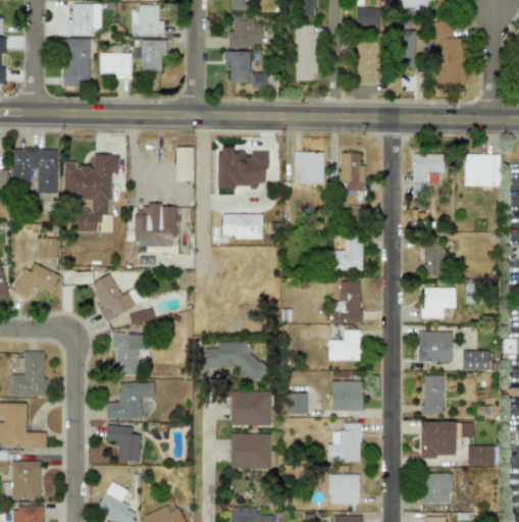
[(230,0),(230,10),(252,11),(251,0),(230,0)]
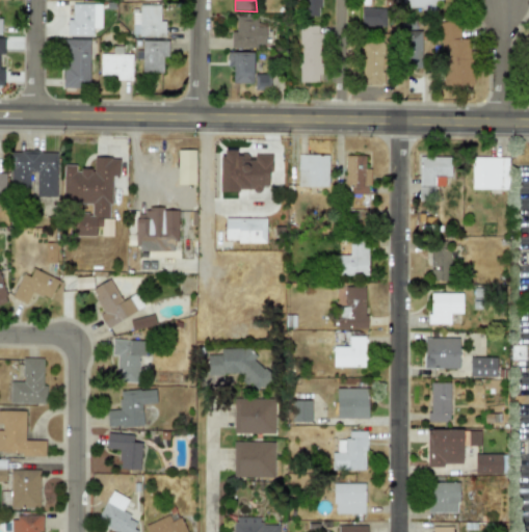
[(322,17),(322,0),(306,0),(306,16),(322,17)]
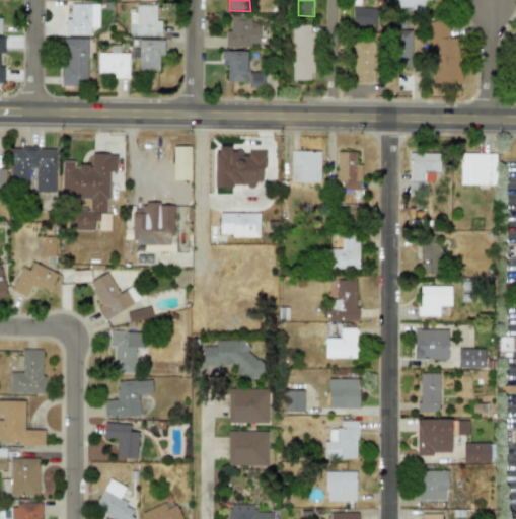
[(392,0),(393,8),(431,9),(431,0),(392,0)]
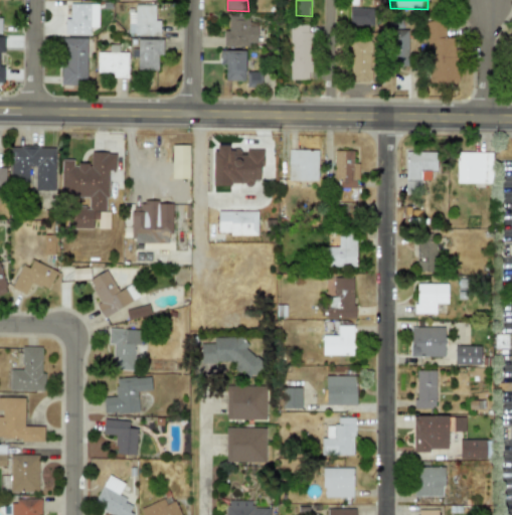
[(101,27),(101,3),(72,3),(72,18),(66,18),(66,35),(94,35),(94,27),(101,27)]
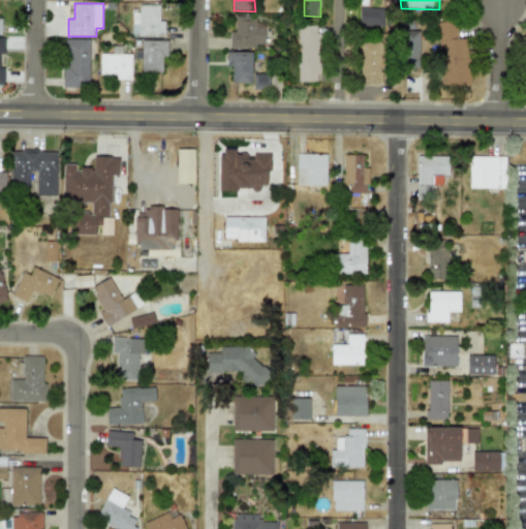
[(162,5),(141,4),(141,10),(134,9),(134,35),(166,36),(166,21),(162,21),(162,5)]
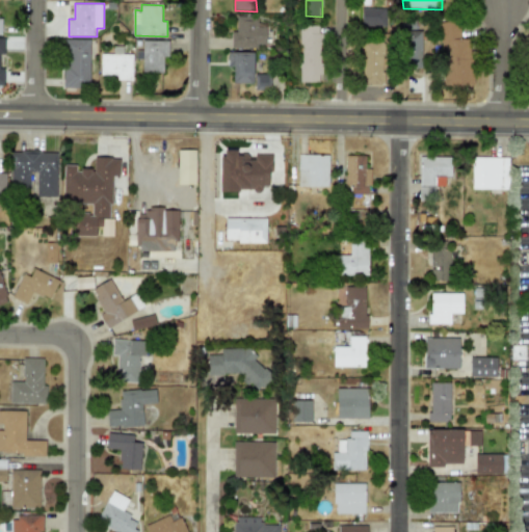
[(364,26),(389,26),(389,8),(364,7),(364,26)]
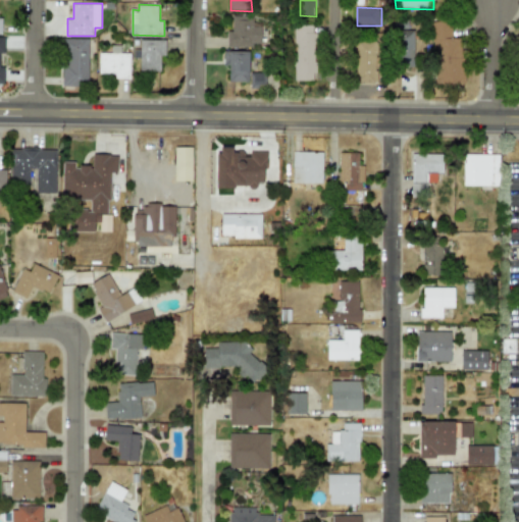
[(255,15),(234,15),(234,31),(229,31),(228,46),(263,47),(263,22),(255,22),(255,15)]
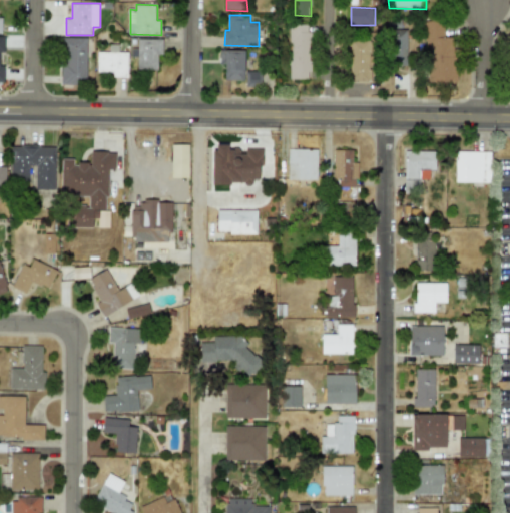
[(426,22),(430,82),(455,80),(451,20),(426,22)]
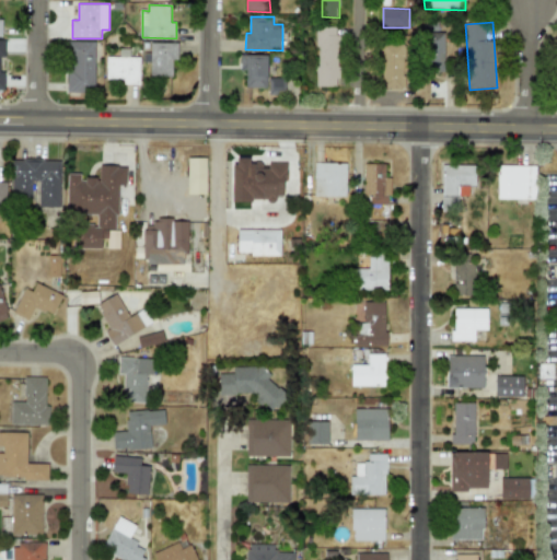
[(318,86),(341,86),(340,26),(317,26),(318,86)]
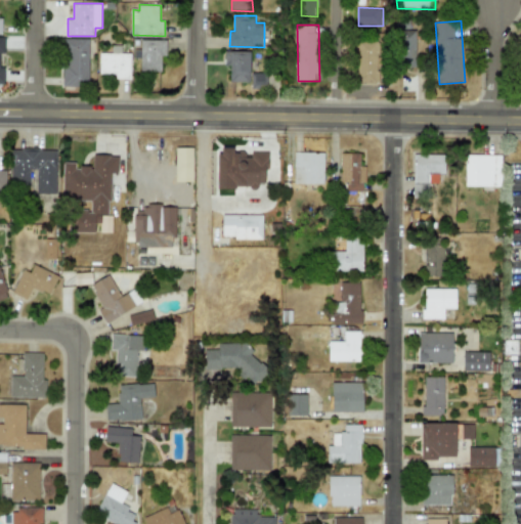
[(418,68),(418,31),(398,31),(398,68),(418,68)]
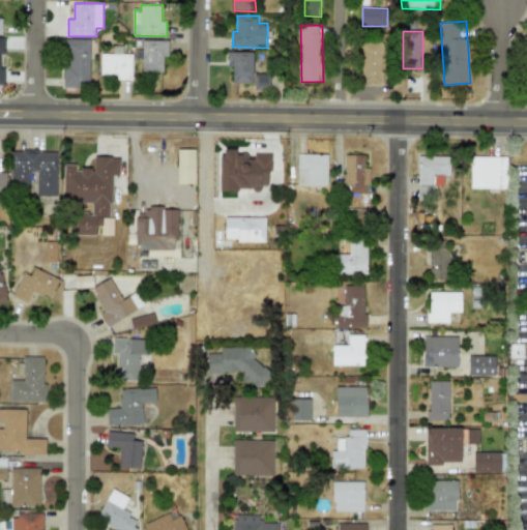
[(92,39),(65,39),(64,87),(92,88),(92,39)]
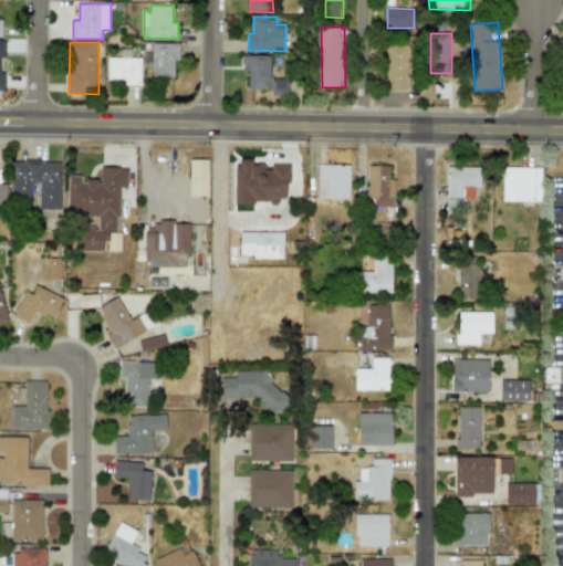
[(176,77),(176,60),(180,60),(181,43),(154,43),(154,53),(146,53),(146,64),(154,64),(154,77),(176,77)]
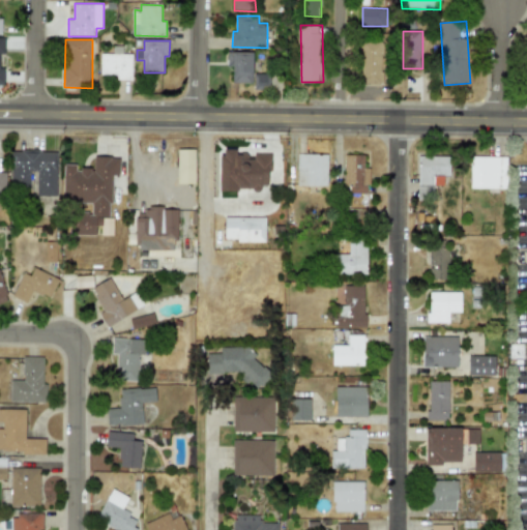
[(384,84),(385,43),(363,42),(362,84),(384,84)]
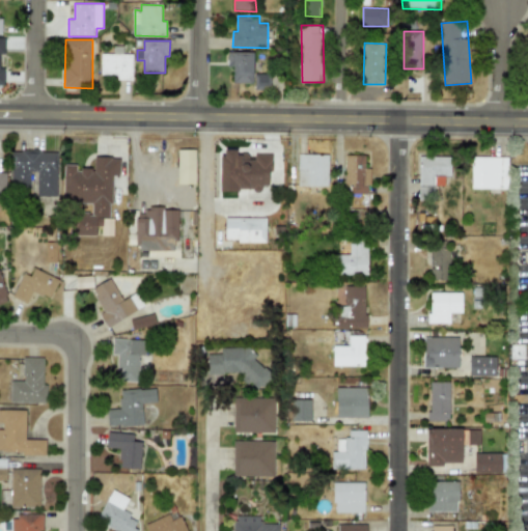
[(102,75),(118,75),(118,80),(134,81),(135,54),(126,54),(126,46),(115,46),(115,54),(103,54),(102,75)]
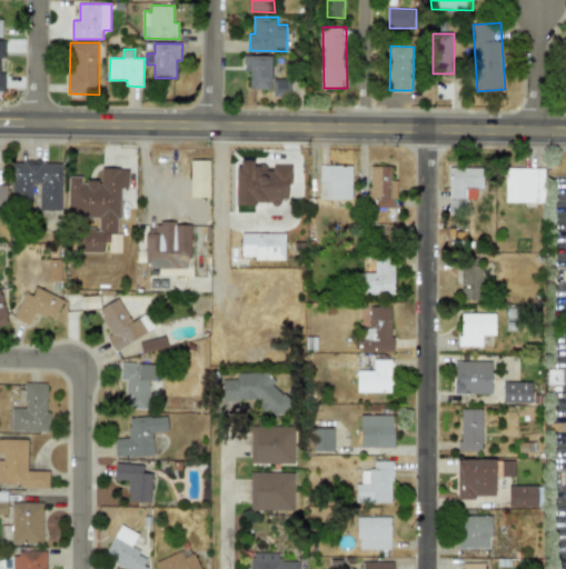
[(251,89),(274,89),(274,56),(251,56),(251,89)]
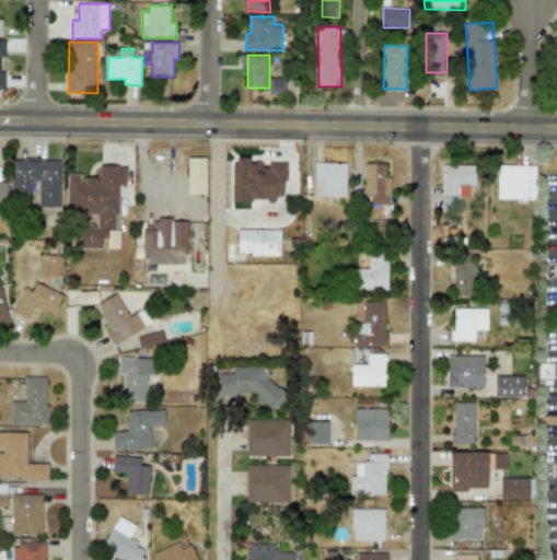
[(287,95),(287,81),(271,81),(270,95),(287,95)]
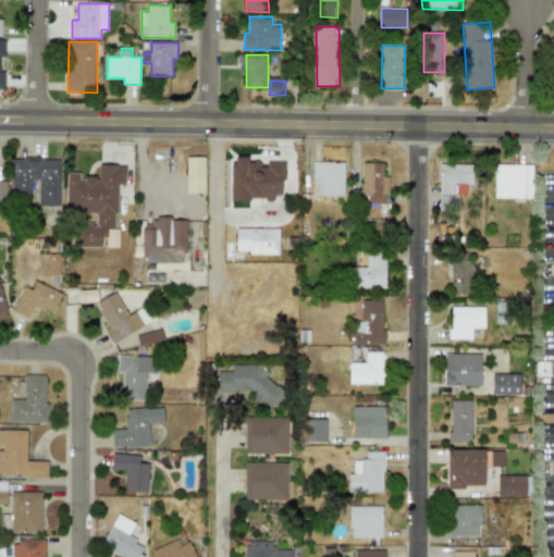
[(188,194),(208,194),(208,157),(188,157),(188,194)]
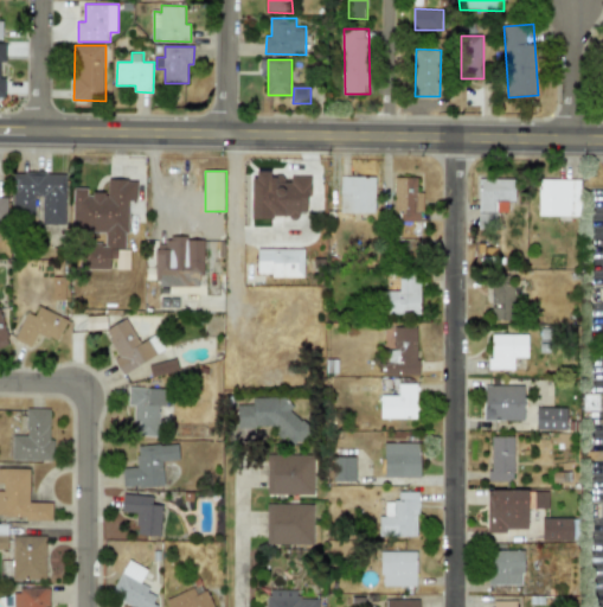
[(252,217),(310,217),(310,177),(289,176),(271,176),(271,172),(254,172),(252,217)]
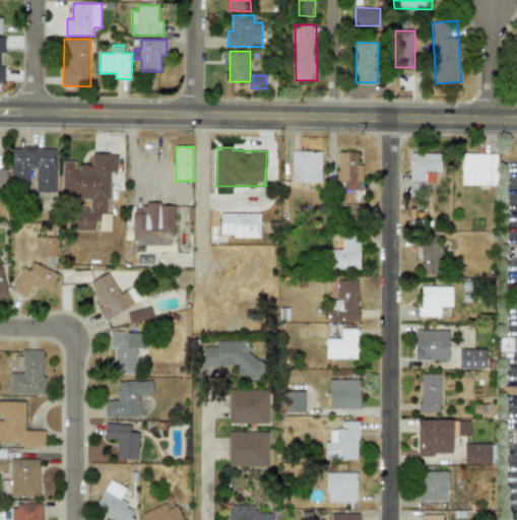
[(58,192),(58,148),(14,148),(13,186),(31,186),(31,169),(38,169),(38,192),(58,192)]
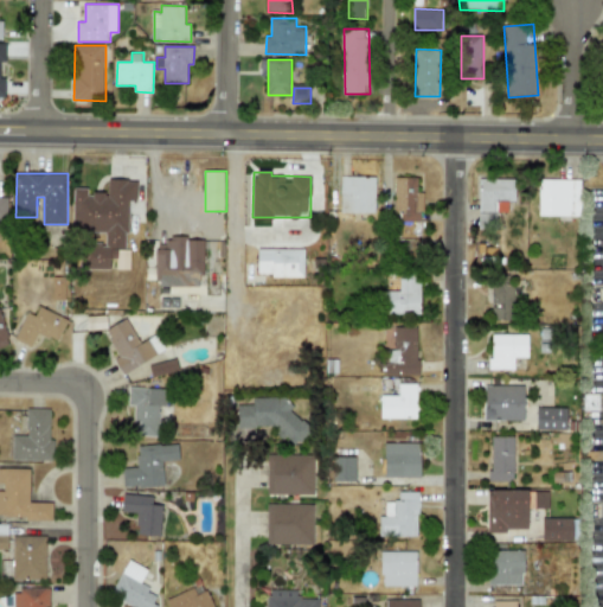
[(378,177),(342,177),(341,213),(377,213),(378,177)]
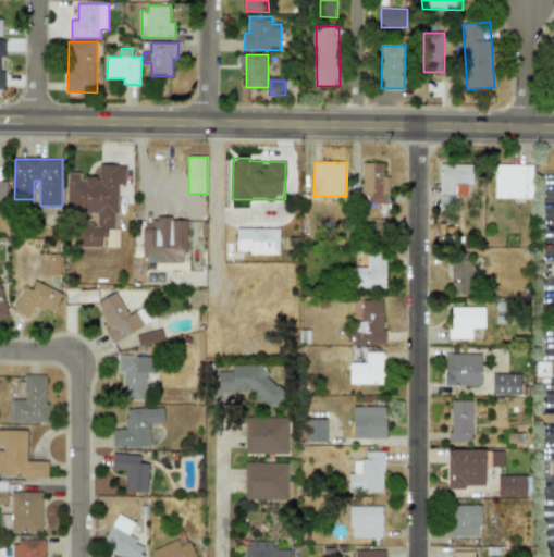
[(364,194),(368,194),(368,219),(389,219),(389,177),(384,177),(384,163),(364,163),(364,194)]
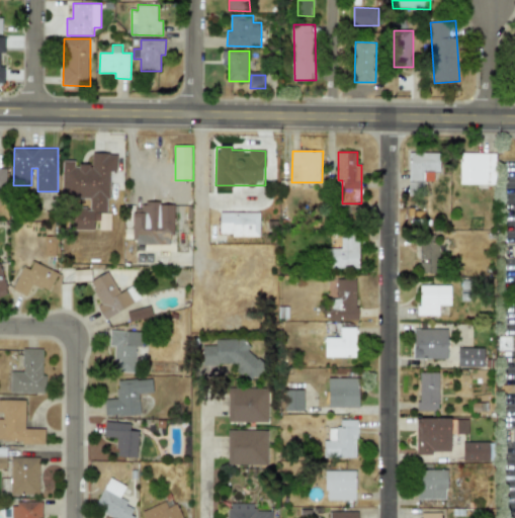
[(425,193),(426,181),(436,182),(436,172),(441,172),(441,153),(411,152),(410,193),(425,193)]
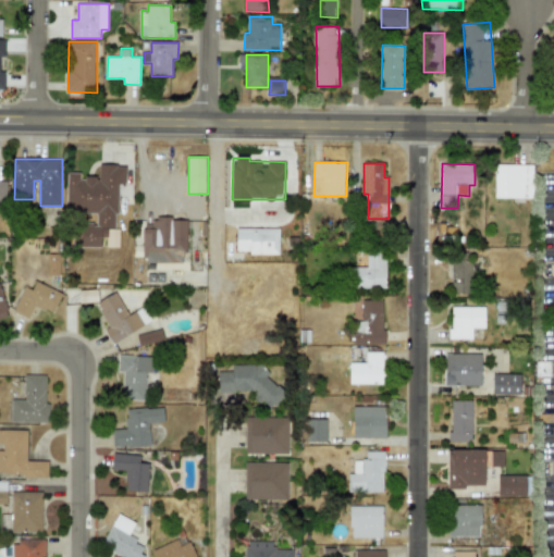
[(496,198),(534,199),(536,165),(497,164),(496,198)]
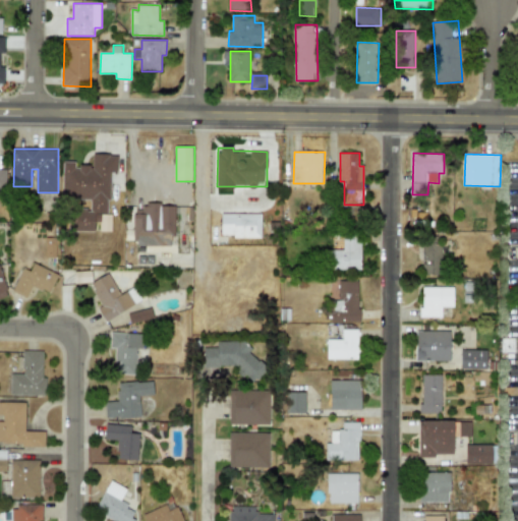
[(119,155),(94,155),(94,166),(76,166),(76,162),(65,161),(63,198),(92,199),(92,210),(73,209),(72,231),(97,232),(97,223),(102,223),(101,231),(113,231),(114,215),(110,215),(112,172),(118,172),(119,155)]
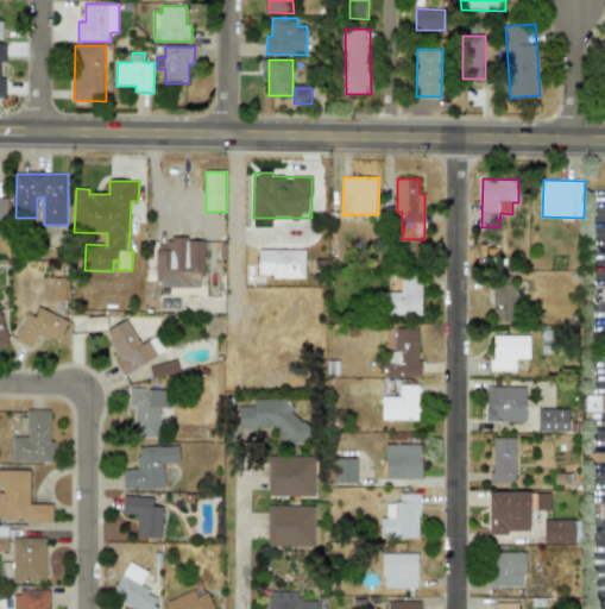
[(0,198),(0,223),(8,223),(10,198),(0,198)]
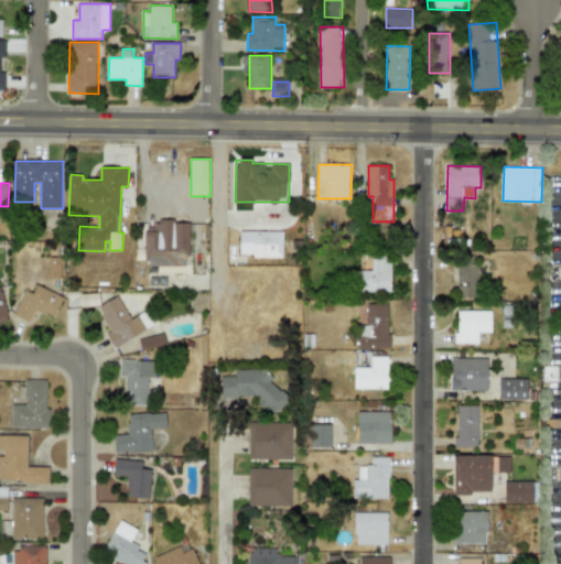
[(190,225),(162,224),(162,232),(147,232),(146,256),(150,256),(150,266),(189,267),(190,225)]
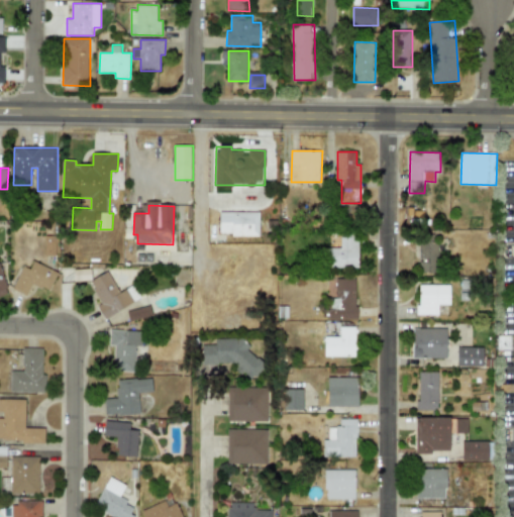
[(261,235),(261,212),(220,212),(220,235),(261,235)]
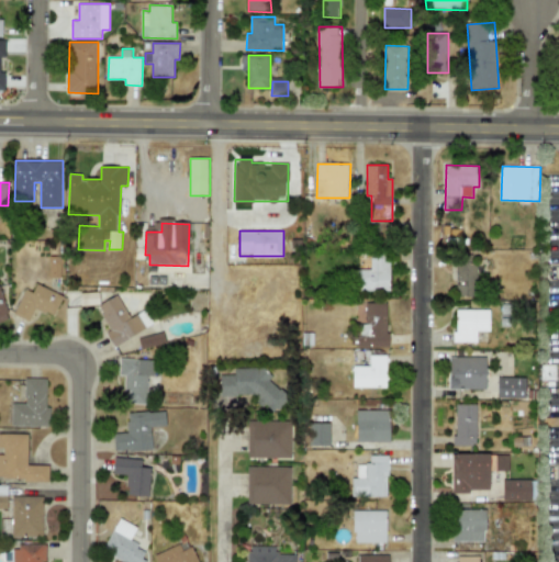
[(359,270),(360,292),(392,291),(391,257),(371,258),(372,269),(359,270)]
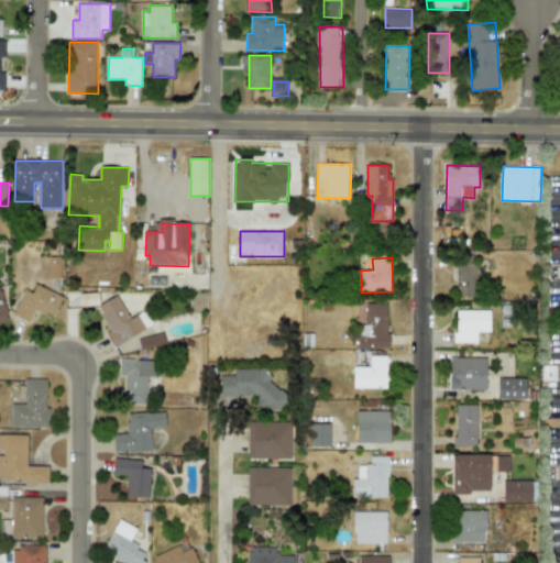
[(458,265),(459,297),(481,296),(481,268),(480,268),(480,265),(458,265)]
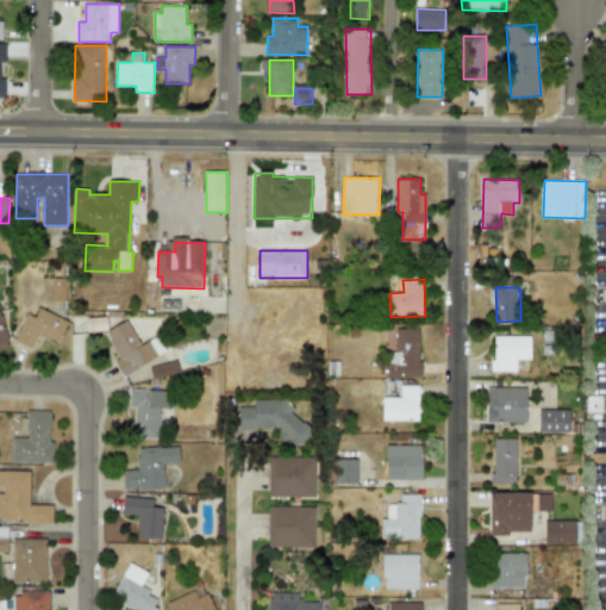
[(29,313),(16,341),(33,349),(39,335),(60,343),(70,322),(41,307),(36,317),(29,313)]
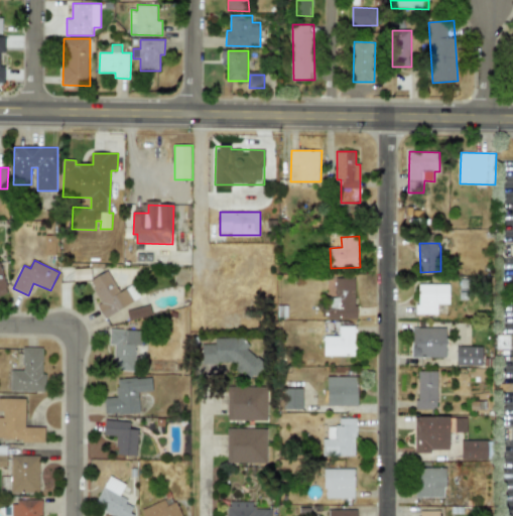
[(0,295),(10,293),(0,262),(0,261),(0,295)]
